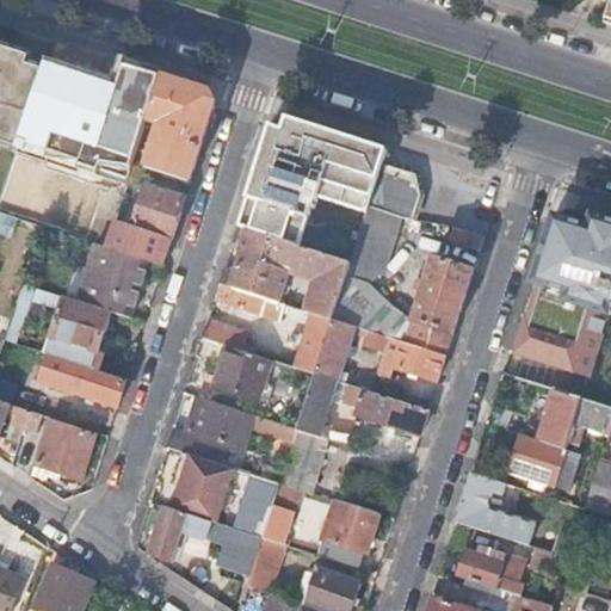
[(610,0),(543,0),(606,25),(610,4),(610,0)]
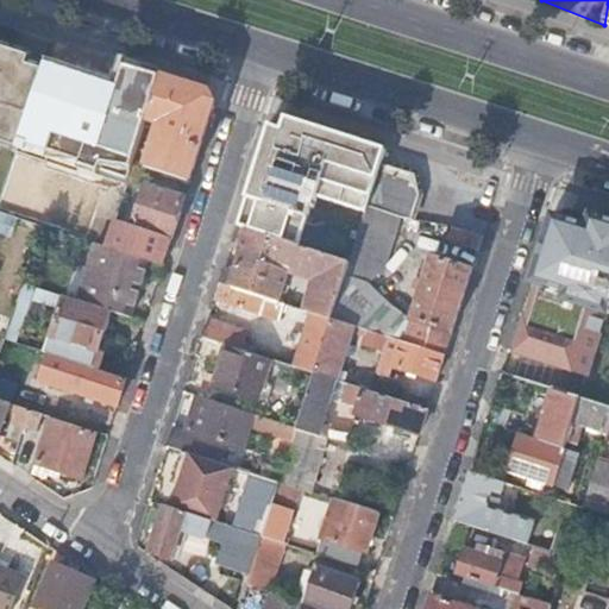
[(0,49),(0,142),(18,148),(46,64),(0,49)]
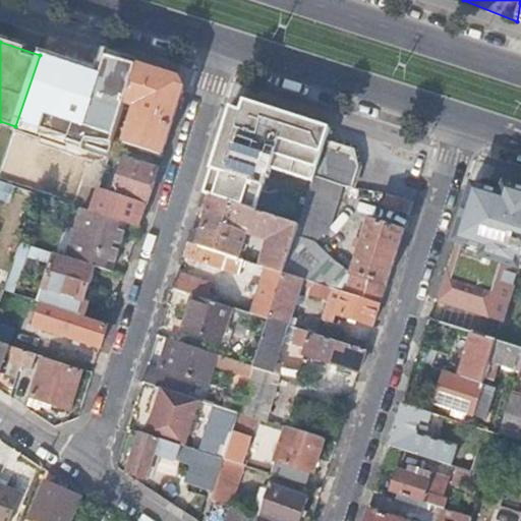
[(75,90),(84,64),(46,50),(29,100),(66,113),(69,104),(75,90)]
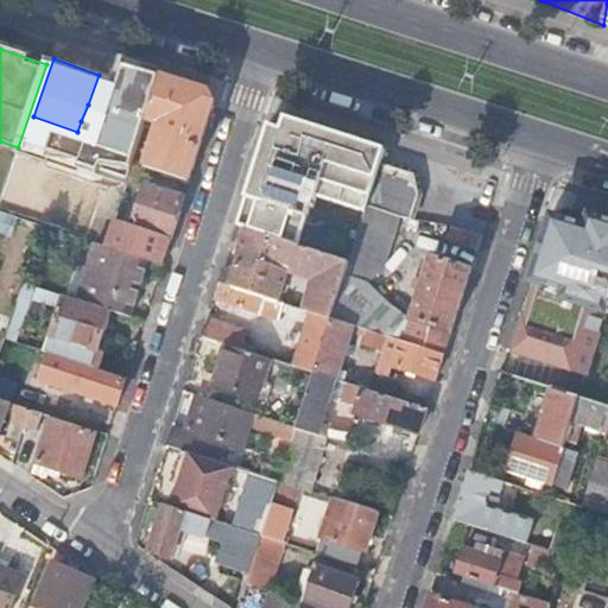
[(154,94),(99,75),(88,105),(127,118),(124,127),(143,133),(146,119),(154,94)]
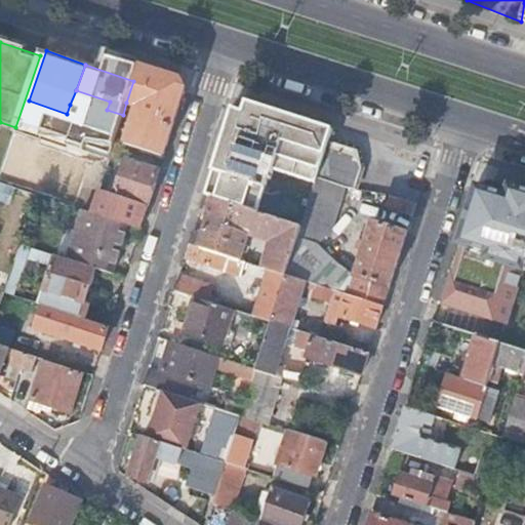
[(177,78),(138,65),(133,81),(126,103),(134,106),(137,104),(137,105),(125,144),(163,156),(185,90),(180,83),(177,78)]
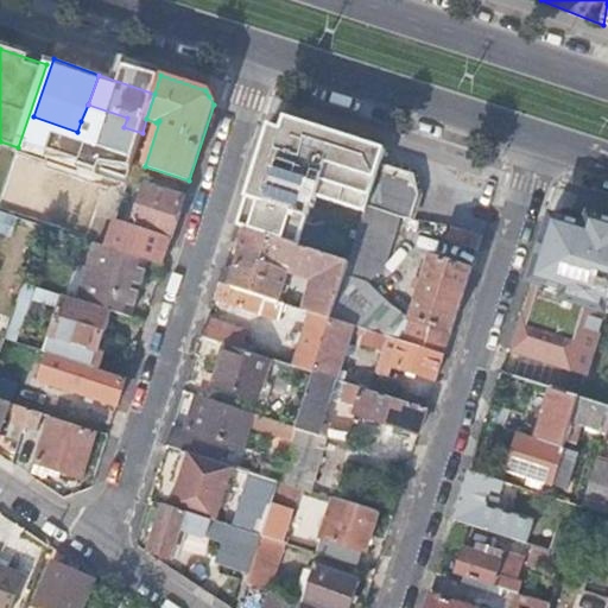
[(268,130),(238,226),(293,242),(298,245),(311,204),(314,206),(317,195),(366,209),(368,203),(380,168),(382,162),(387,147),(303,121),(302,122),(285,118),(272,125),(271,131),(268,130)]
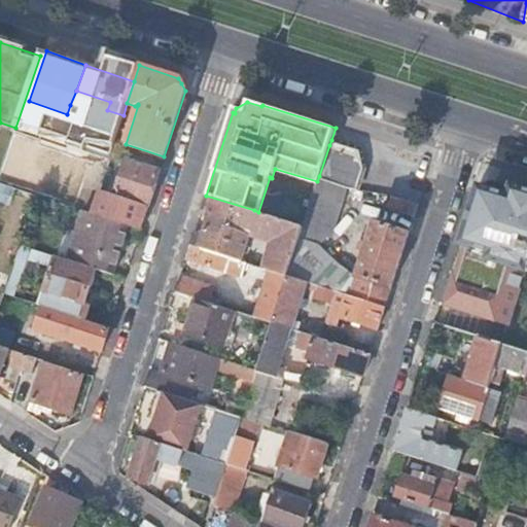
[(70,105),(67,114),(66,117),(83,123),(89,111),(70,105)]
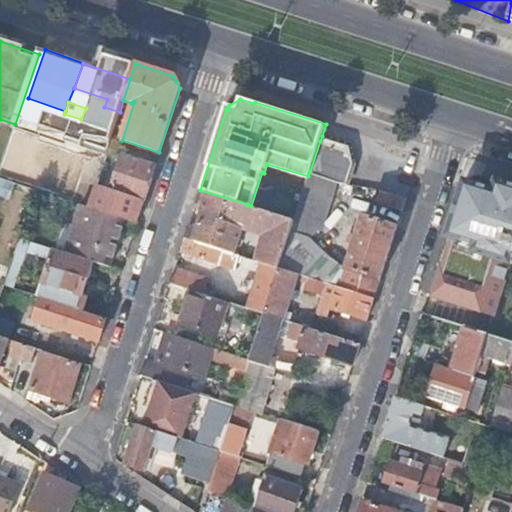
[(320,141),(310,171),(338,180),(349,184),(355,164),(354,163),(349,144),(322,136),(320,141)]
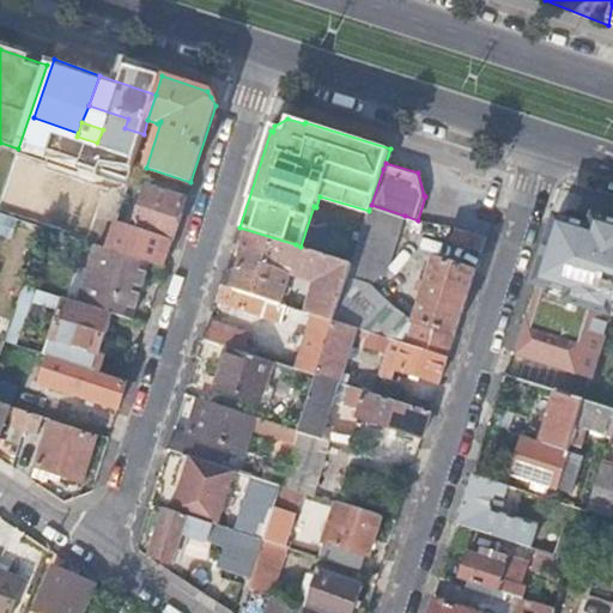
[(173,241),(186,198),(147,184),(134,228),(173,241)]
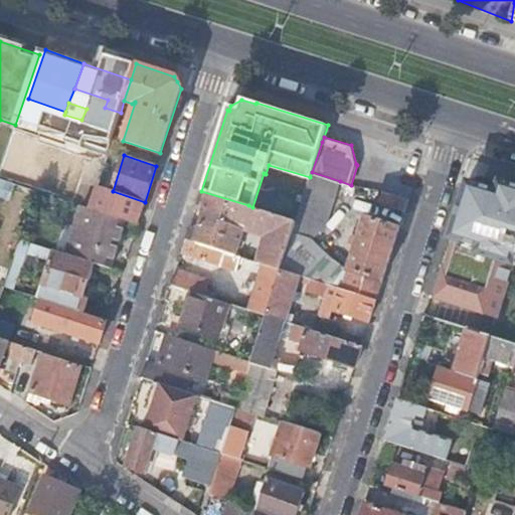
[(310,177),(297,220),(296,221),(319,228),(324,230),(340,181),(312,172),(310,177)]
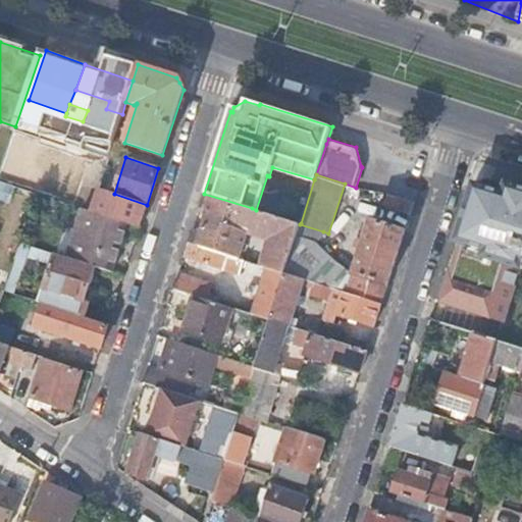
[(521,269),(521,187),(507,183),(504,194),(473,185),(447,271),(451,272),(441,300),(505,320),(521,269)]
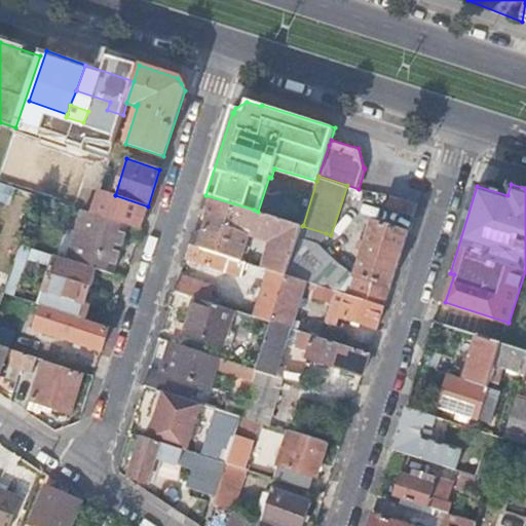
[(258,212),(254,210),(205,195),(200,210),(210,213),(202,234),(194,231),(190,242),(199,246),(219,252),(230,256),(240,259),(250,229),(278,238),(269,268),(288,273),(299,237),(302,226),(303,225),(258,212)]
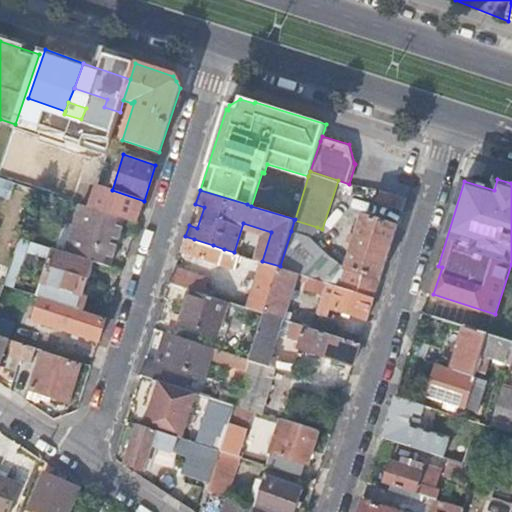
[(402,209),(406,198),(381,190),(378,201),(402,209)]
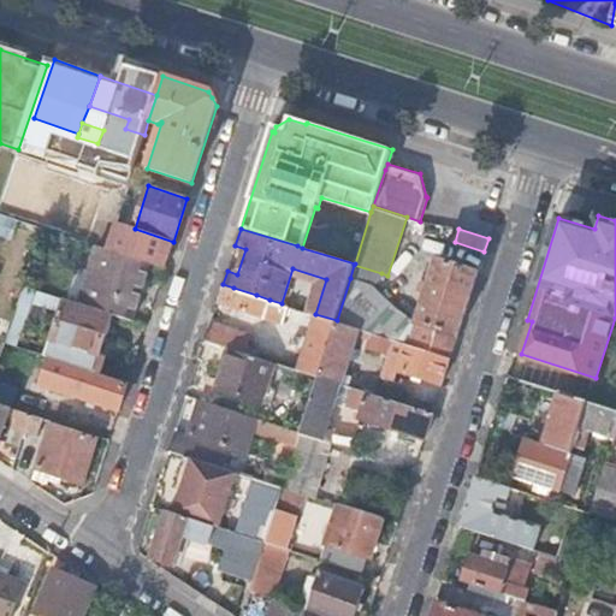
[(142,240),(113,230),(107,248),(136,258),(142,240)]
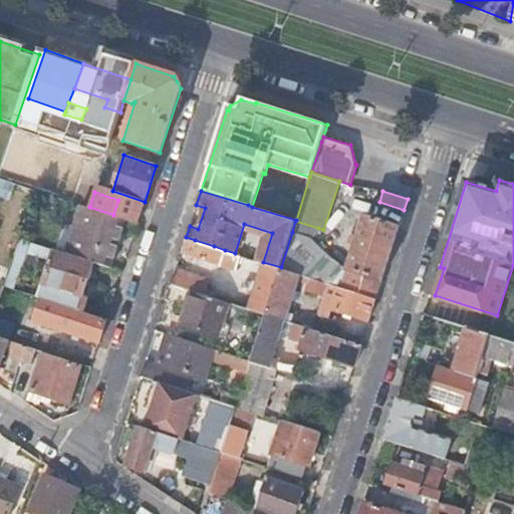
[(89,207),(83,205),(67,254),(93,261),(110,266),(125,219),(113,215),(89,207)]
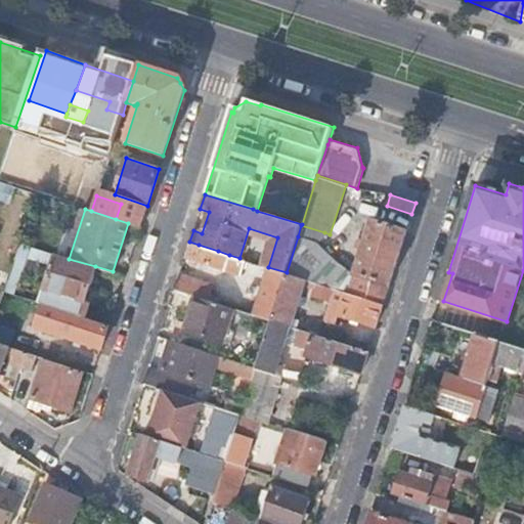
[(384,303),(406,230),(373,219),(365,242),(359,238),(357,246),(364,248),(355,273),(356,274),(351,293),(384,303)]
